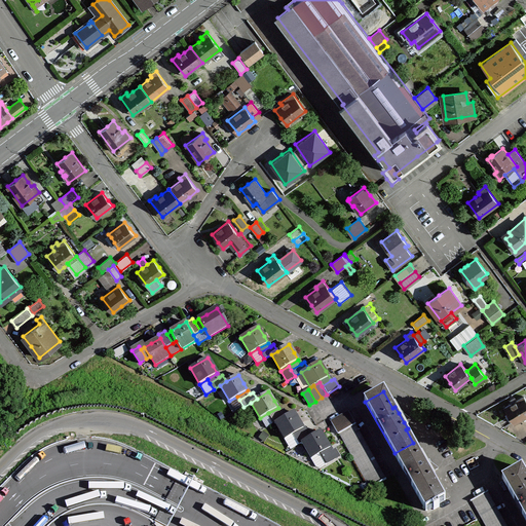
[(525,399),(524,396),(517,400),(512,403),(504,407),(510,416),(514,423),(525,415),(525,399)]
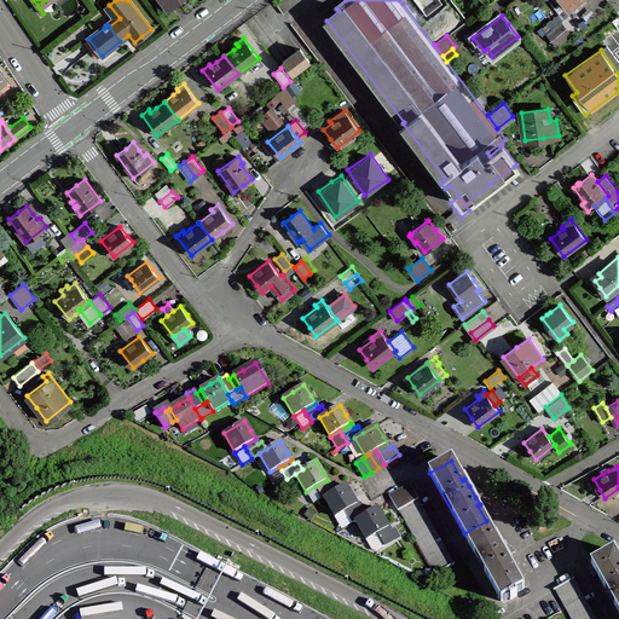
[(330,484),(328,480),(316,486),(318,491),(330,484)]
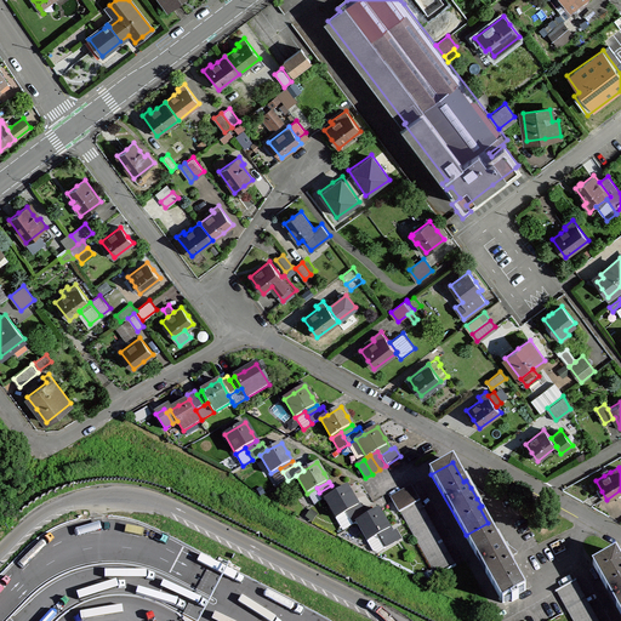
[(324,500),(324,501),(325,500),(340,491),(335,484),(331,485),(319,493),(324,500)]
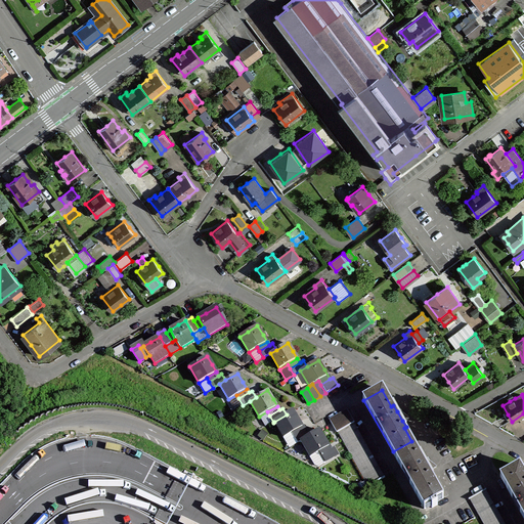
[(400,410),(397,411),(402,421),(407,418),(405,416),(402,412),(400,409),(400,410)]
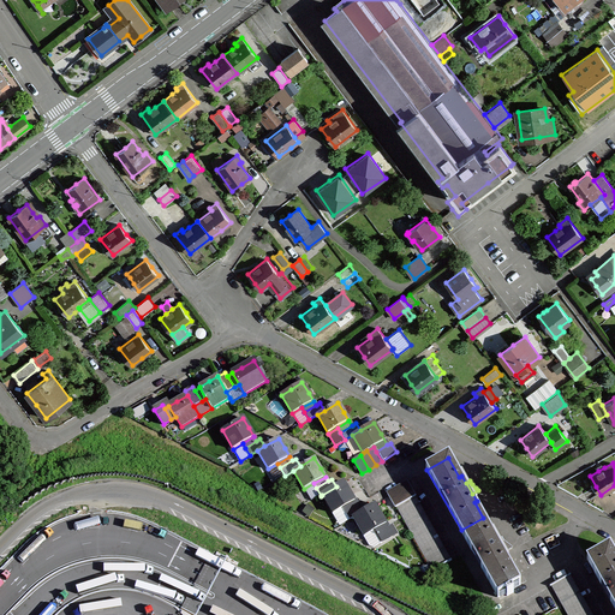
[(336,487),(322,495),(333,513),(342,507),(354,500),(350,491),(344,482),(336,487)]
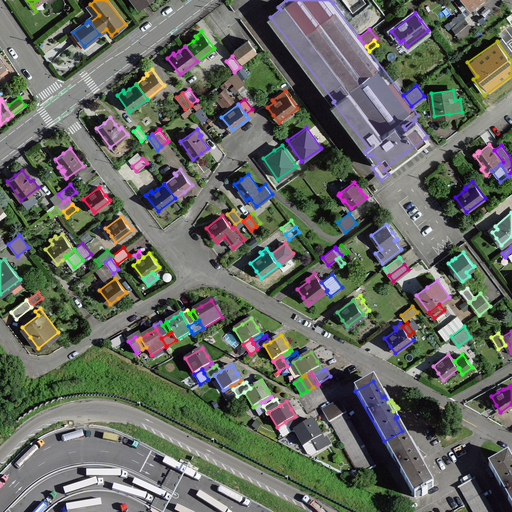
[(346,412),(340,401),(333,404),(340,416),(346,412)]
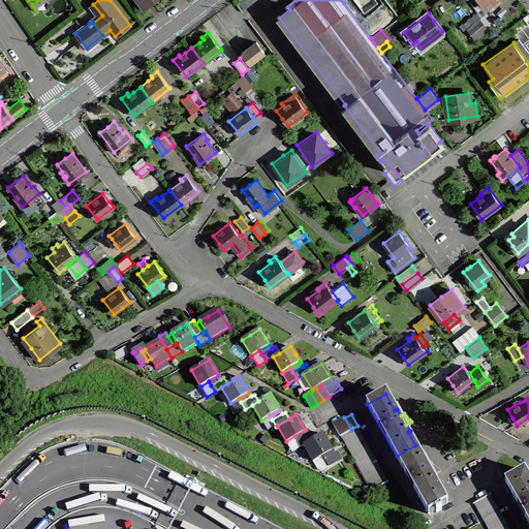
[(268,431),(276,426),(272,419),(270,415),(261,421),(268,431)]
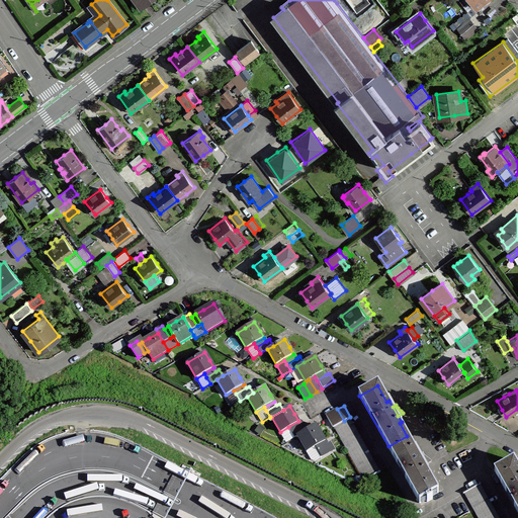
[(326,415),(333,427),(344,421),(337,409),(326,415)]
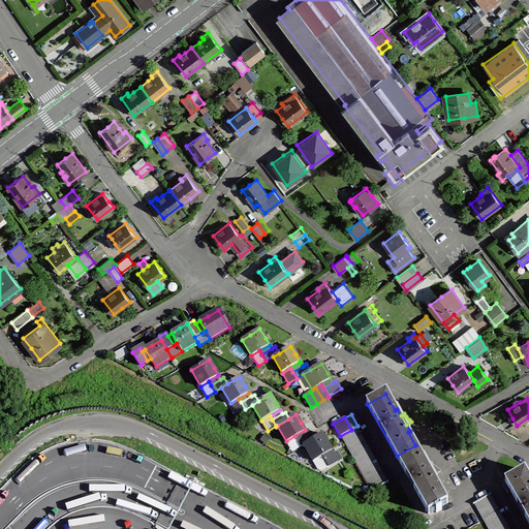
[(358,427),(358,426),(351,430),(340,436),(342,436),(345,442),(360,435),(355,428),(358,427)]
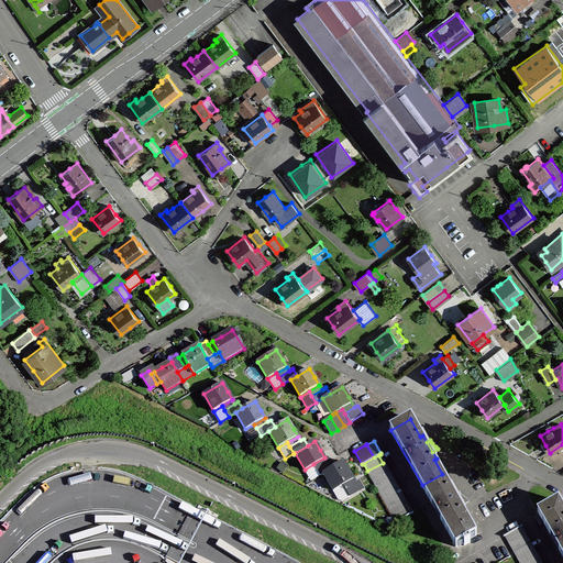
[(313,464),(316,468),(327,462),(324,457),(313,464)]
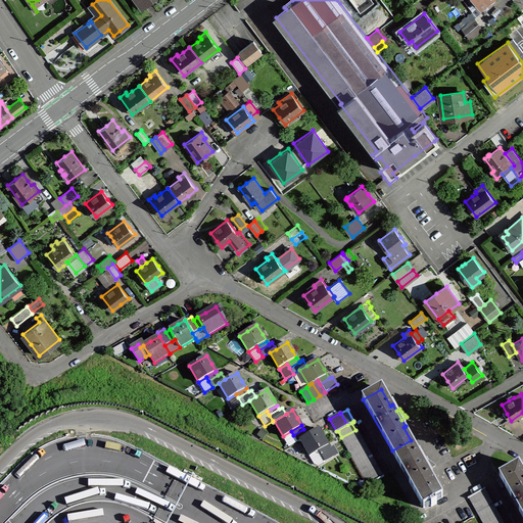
[(293,435),(297,441),(300,439),(311,434),(306,427),(303,429),(293,435)]
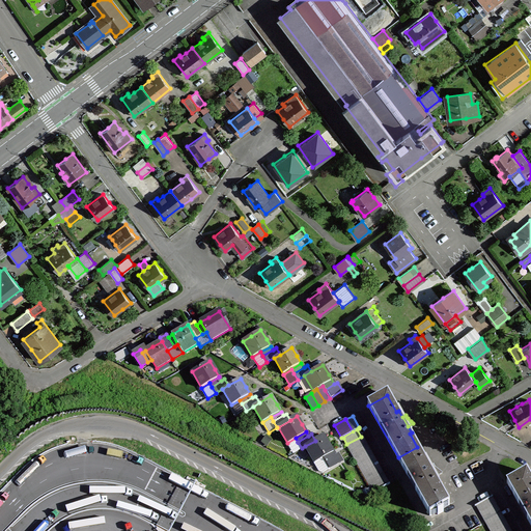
[(315,441),(305,446),(314,463),(323,457),(333,451),(329,444),(324,436),(315,441)]
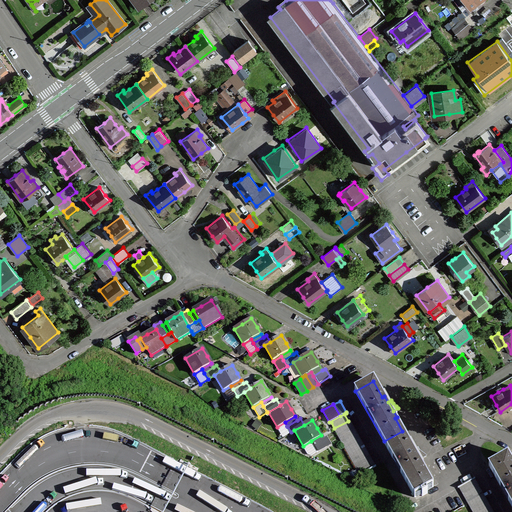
[(351,427),(348,421),(334,428),(338,435),(351,427)]
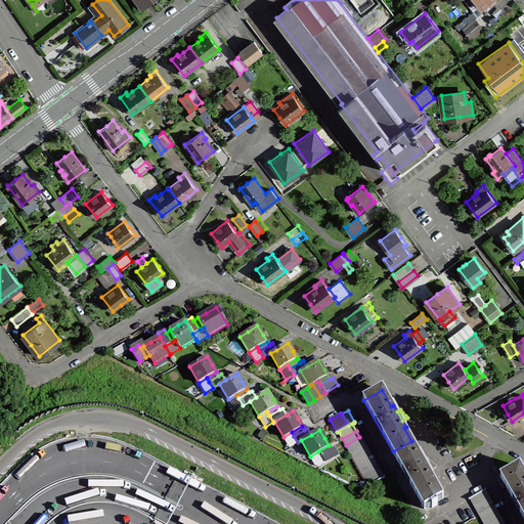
[(359,437),(346,445),(350,451),(363,444),(359,437)]
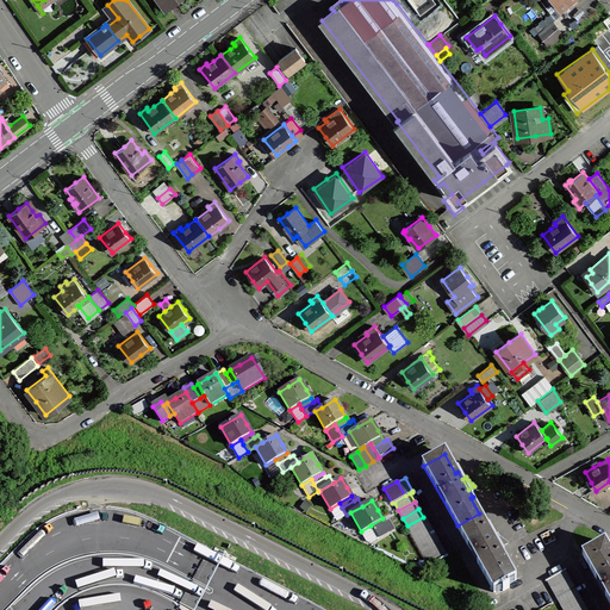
[(509,587),(508,584),(506,583),(515,578),(502,555),(504,554),(500,546),(493,535),(490,528),(487,529),(479,514),(458,526),(495,591),(502,587),(503,590),(509,587)]
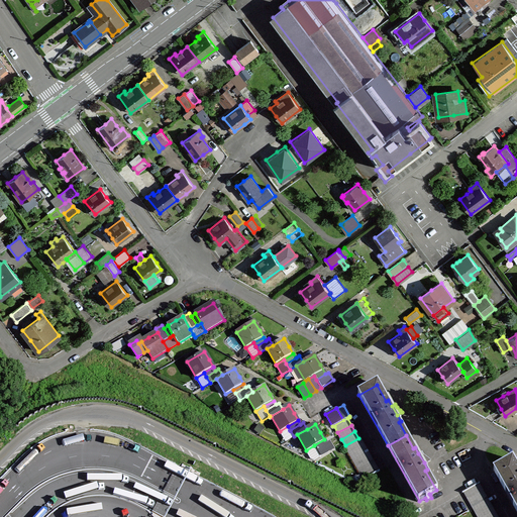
[(345,445),(348,452),(363,444),(358,438),(345,445)]
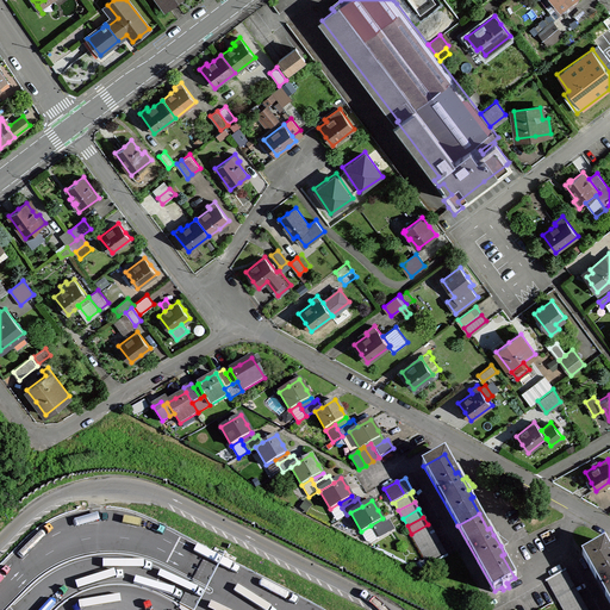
[(385,523),(383,518),(371,526),(373,530),(383,524),(385,523)]
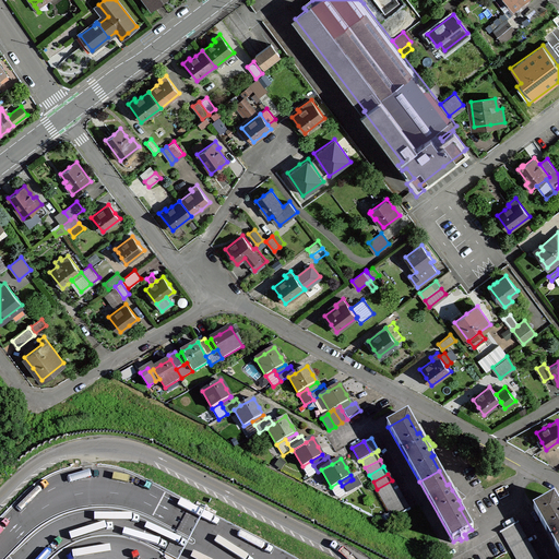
[(356,477),(353,479),(351,480),(355,487),(360,485),(356,477)]
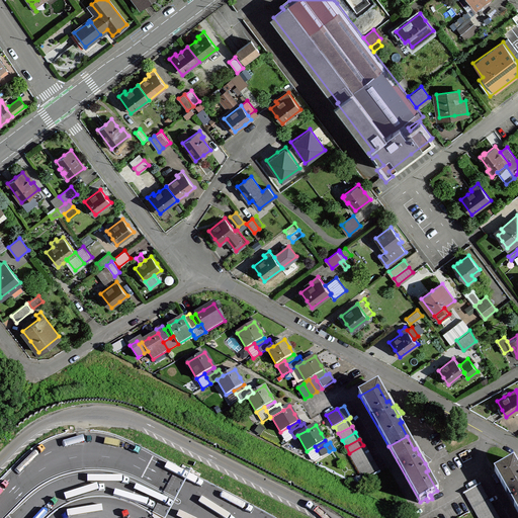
[(317,450),(321,456),(329,451),(325,445),(317,450)]
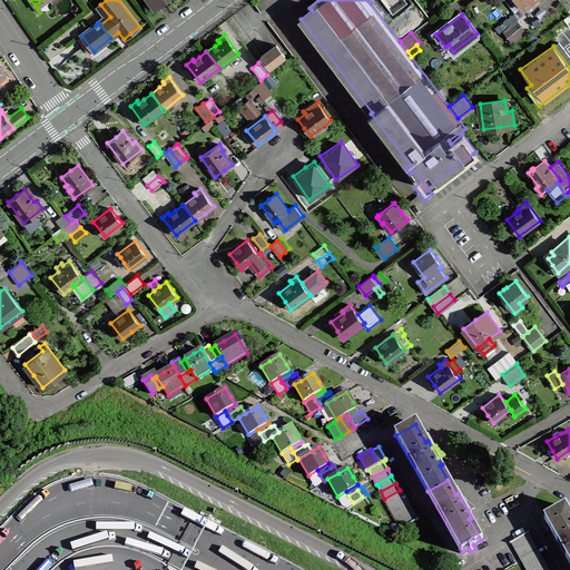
[(384,499),(389,505),(403,498),(400,490),(384,499)]
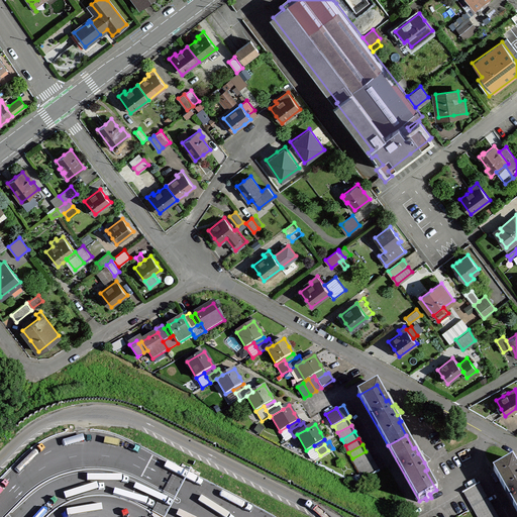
[(314,445),(306,450),(311,458),(314,459),(320,455),(316,449),(314,445)]
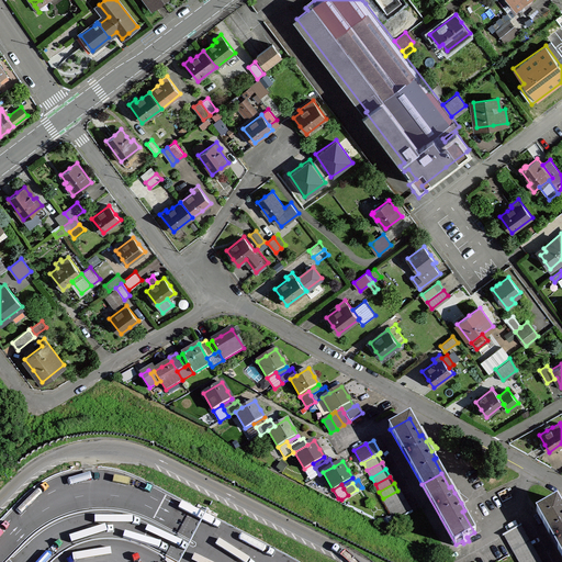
[(388,506),(402,497),(397,491),(383,498),(388,506)]
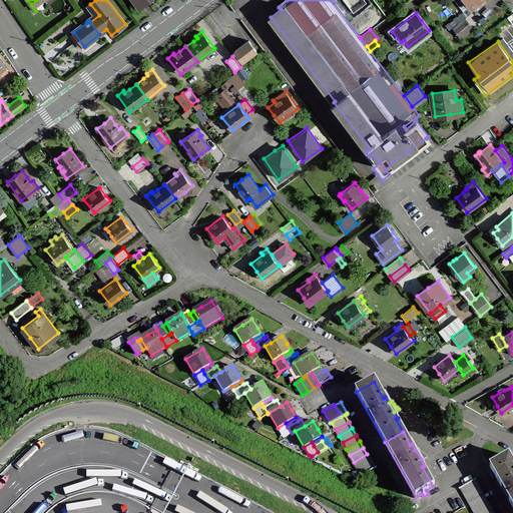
[(415,450),(421,459),(426,456),(423,454),(420,451),(421,451),(419,448),(418,448),(419,449),(415,450)]
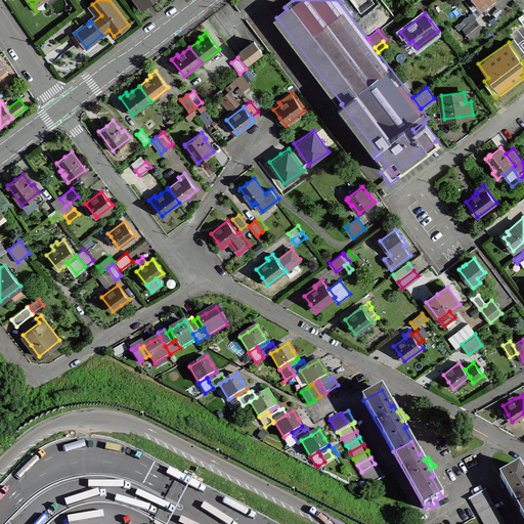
[(364,478),(379,471),(375,464),(361,472),(364,478)]
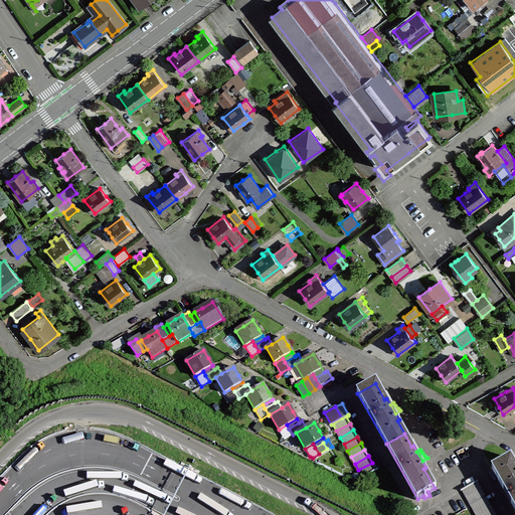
[(493,469),(514,508),(514,466),(511,459),(493,469)]
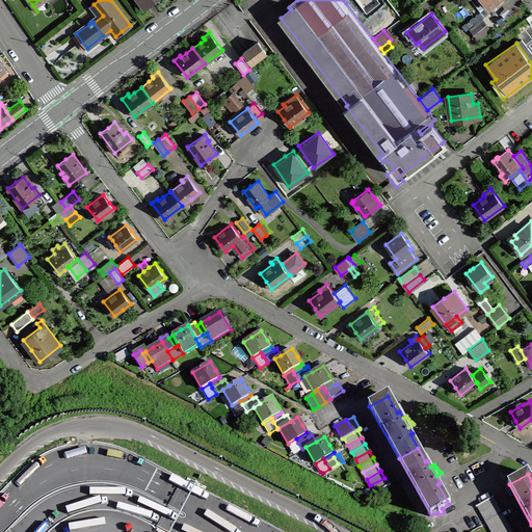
[(373,494),(391,484),(391,483),(389,485),(384,478),(370,485),(371,487),(374,493),(373,494)]
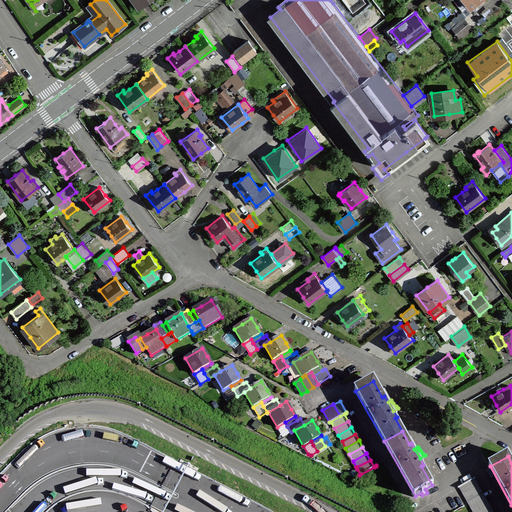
[(353,478),(359,475),(360,474),(357,469),(347,474),(353,478)]
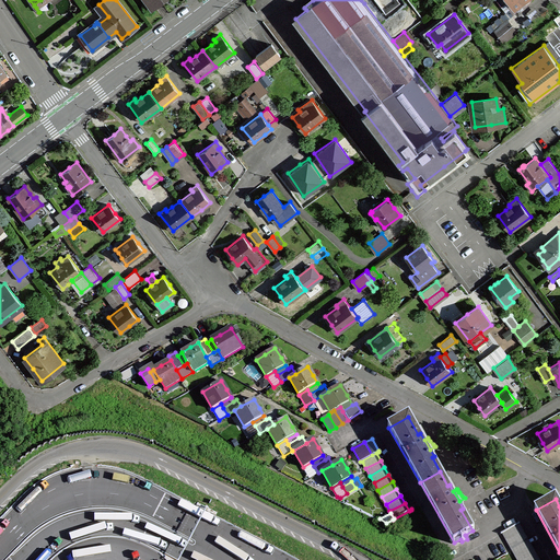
[(502,533),(506,540),(522,532),(517,525),(520,523),(501,533),(501,534),(502,533)]
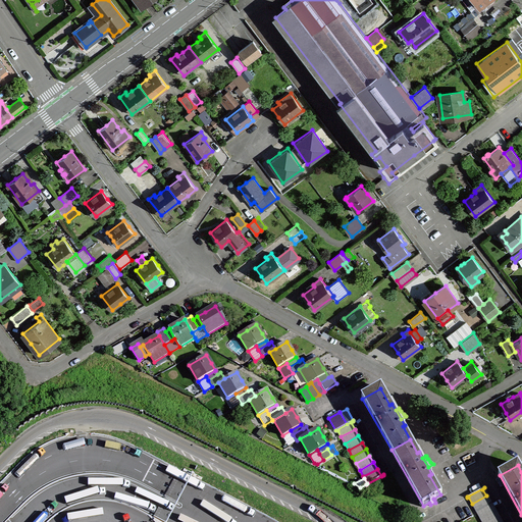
[(472,504),(476,510),(489,503),(486,496),(472,504)]
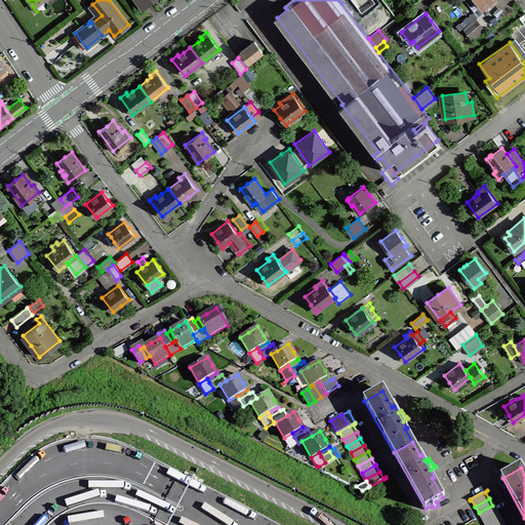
[(492,506),(479,513),(482,520),(496,512),(492,506)]
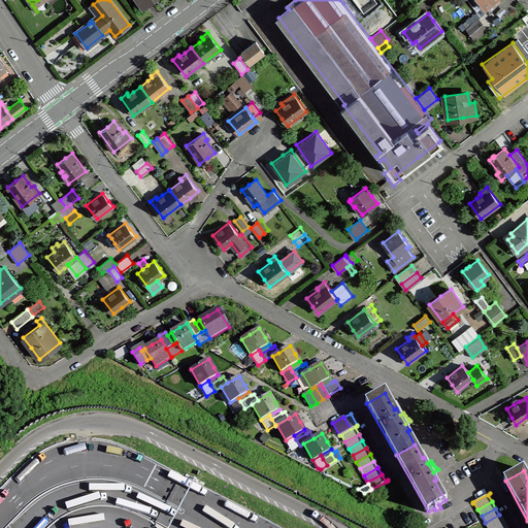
[(485,523),(488,527),(491,527),(503,522),(499,515),(485,523)]
